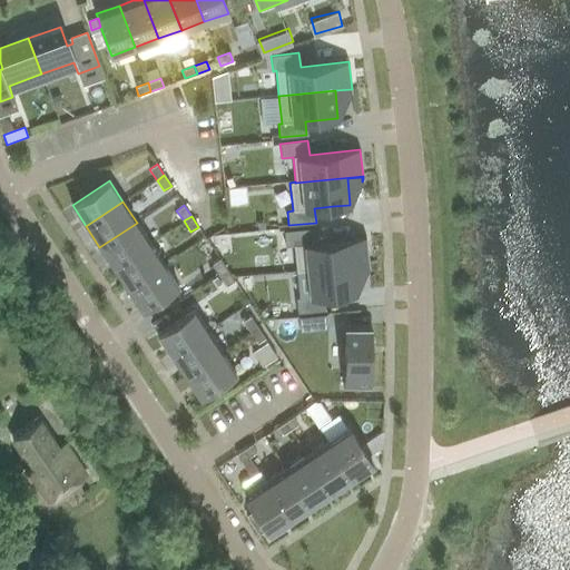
[(137,223),(99,247),(112,267),(150,243),(137,223)]
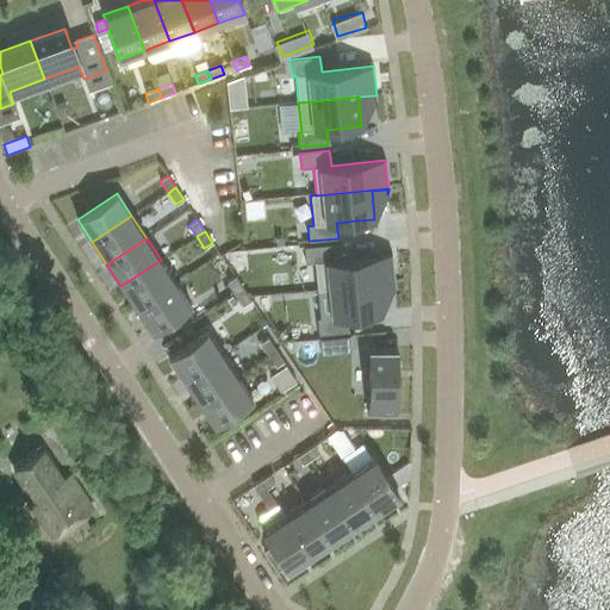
[(379,284),(394,282),(392,253),(341,259),(338,243),(304,247),(305,263),(315,262),(317,290),(328,288),(379,284)]
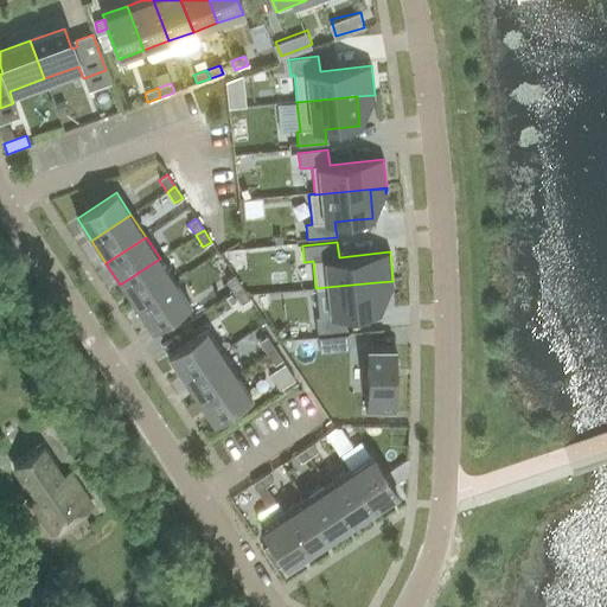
[(160,259),(120,285),(135,307),(174,281),(160,259)]
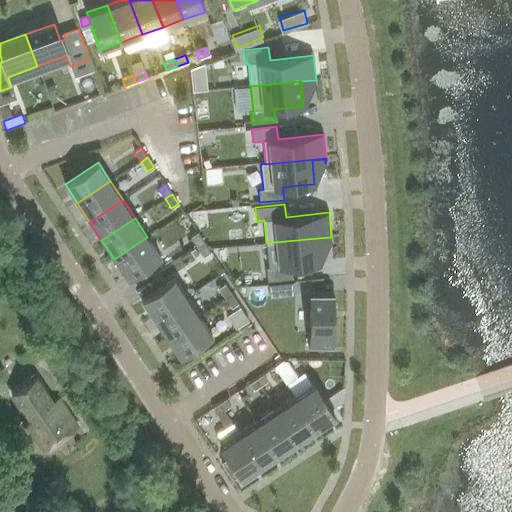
[(190,237),(197,247),(204,242),(197,233),(190,237)]
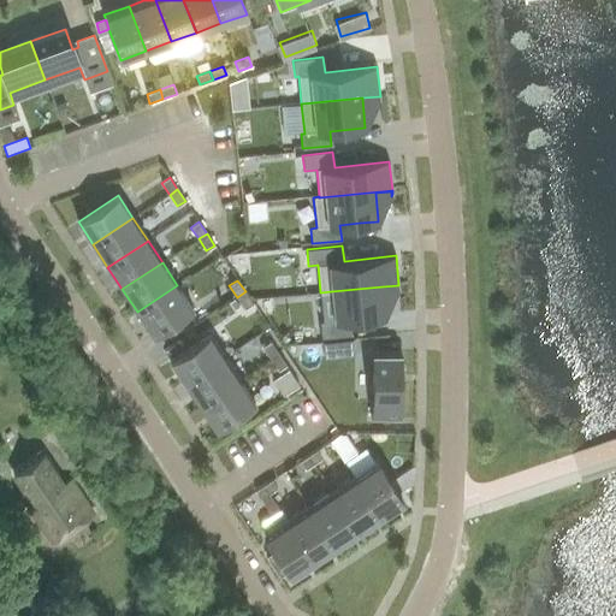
[(177,285),(137,312),(152,335),(191,307),(177,285)]
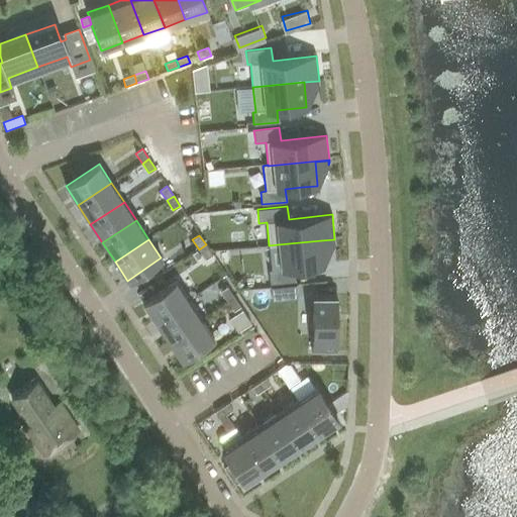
[(281,269),(268,270),(270,284),(295,281),(293,268),(322,266),(323,264),(321,240),(278,244),(281,269)]
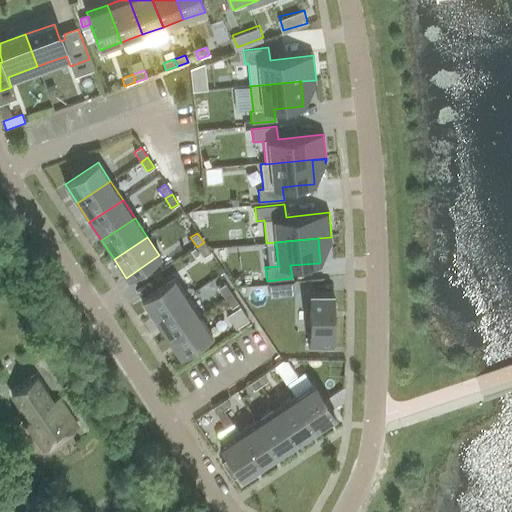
[(204,242),(197,247),(203,257),(210,252),(204,242)]
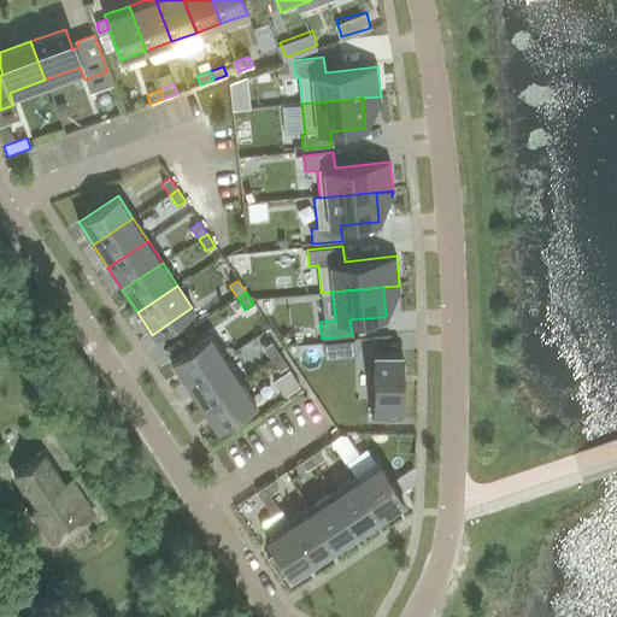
[(210,335),(170,362),(184,385),(225,358),(210,335)]
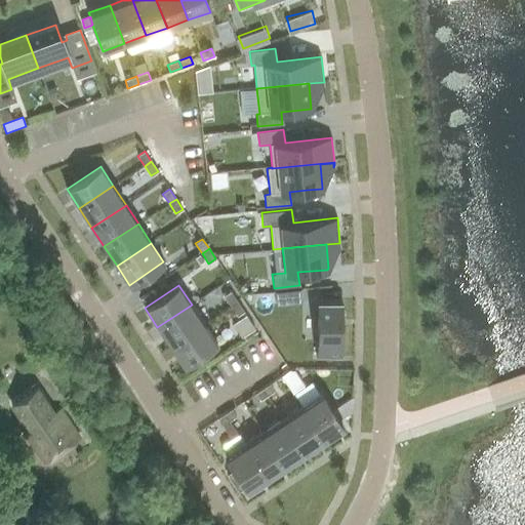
[(299,289),(274,292),(276,306),(301,304),(299,289)]
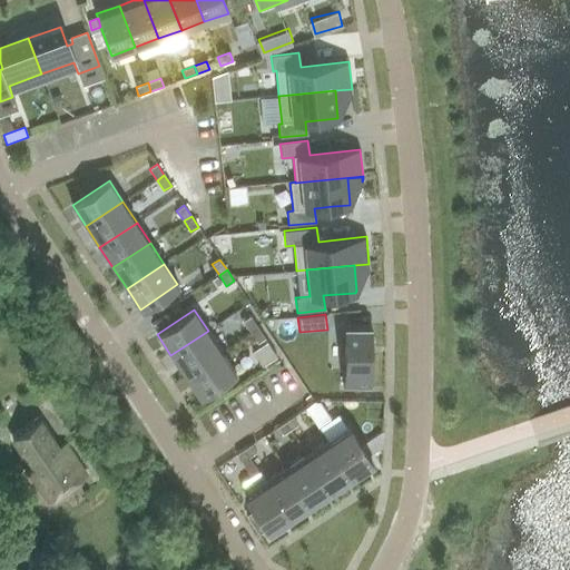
[(243,321),(249,332),(257,327),(251,316),(243,321)]
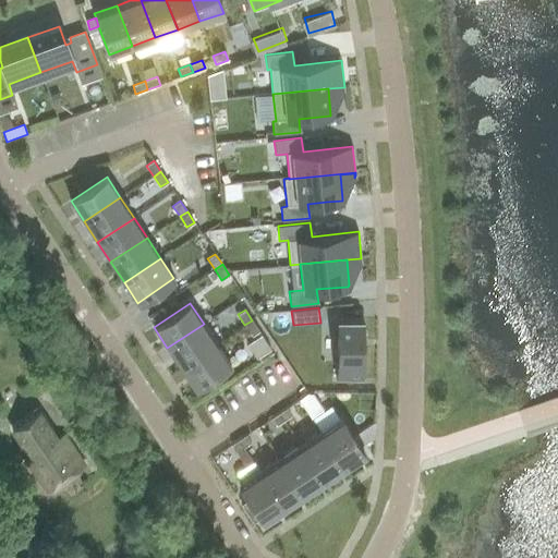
[(336,318),(336,380),(363,380),(363,319),(336,318)]
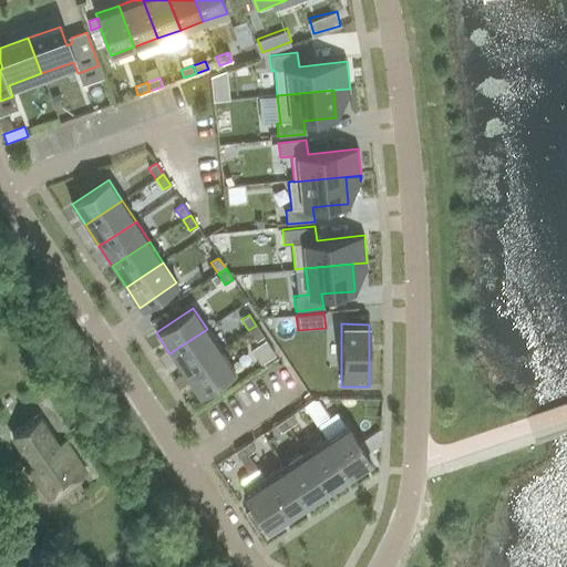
[(256,326),(248,330),(256,341),(264,337),(256,326)]
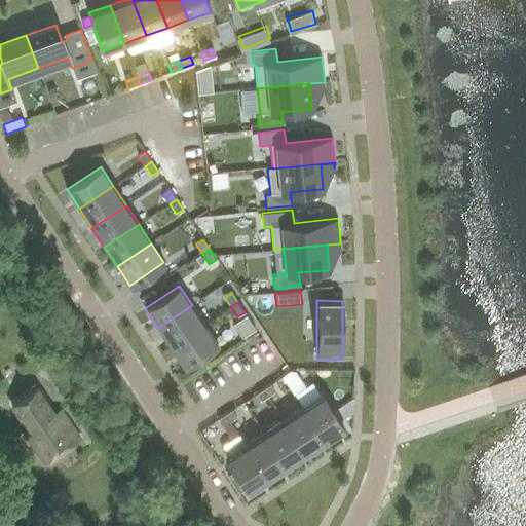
[(192,305),(157,328),(170,346),(204,324),(192,305)]
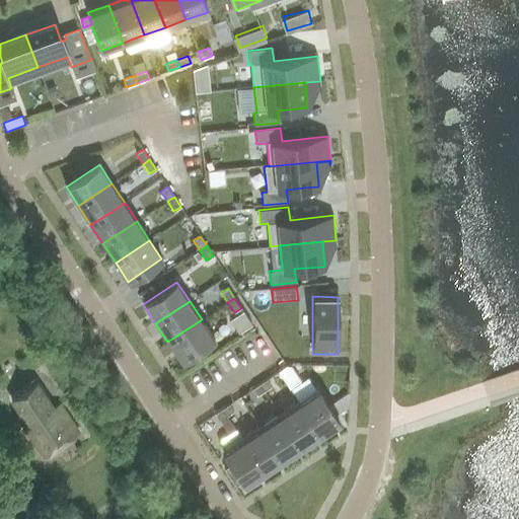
[(243,312),(230,320),(238,332),(251,324),(243,312)]
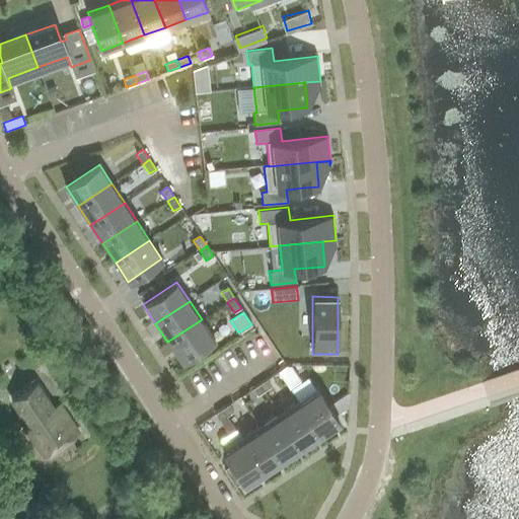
[(214,339),(202,319),(167,342),(180,361),(214,339)]
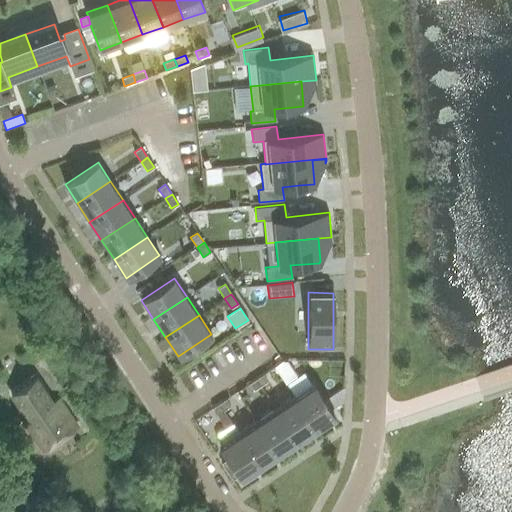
[(296,376),(286,361),(283,361),(274,367),(285,383),(296,376)]
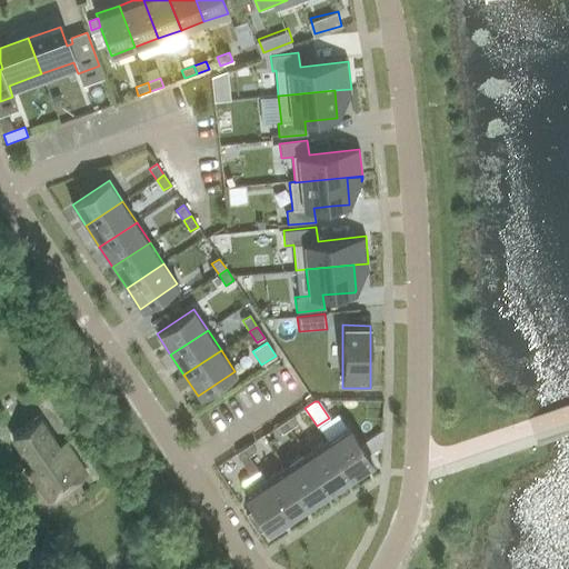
[(297,423),(291,417),(285,421),(289,428),(297,423)]
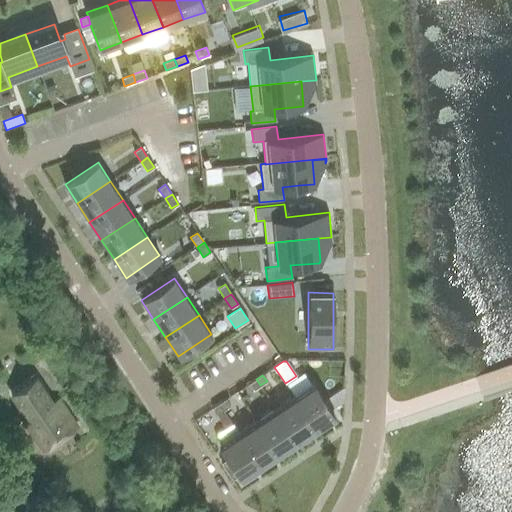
[(36,377),(11,394),(27,419),(22,423),(42,453),(78,428),(58,398),(52,402),(36,377)]
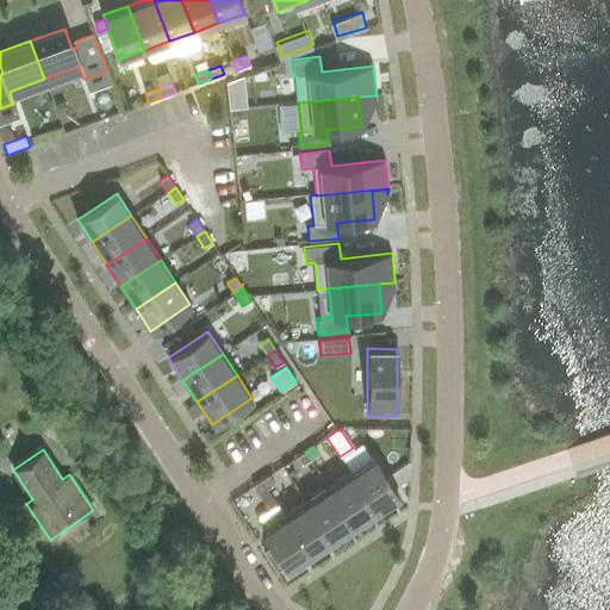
[(305,452),(298,456),(303,464),(310,459),(305,452)]
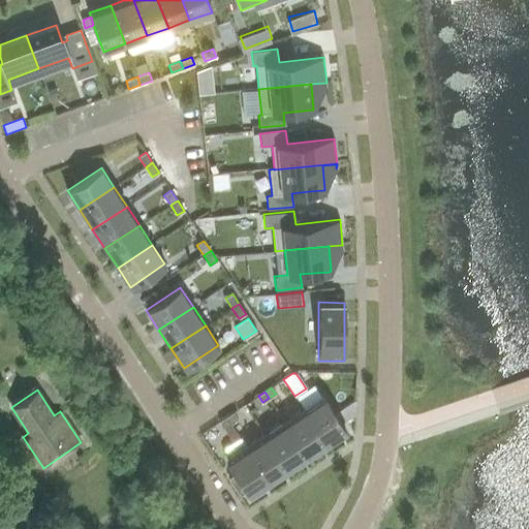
[(323,396),(304,409),(327,443),(347,430),(323,396)]
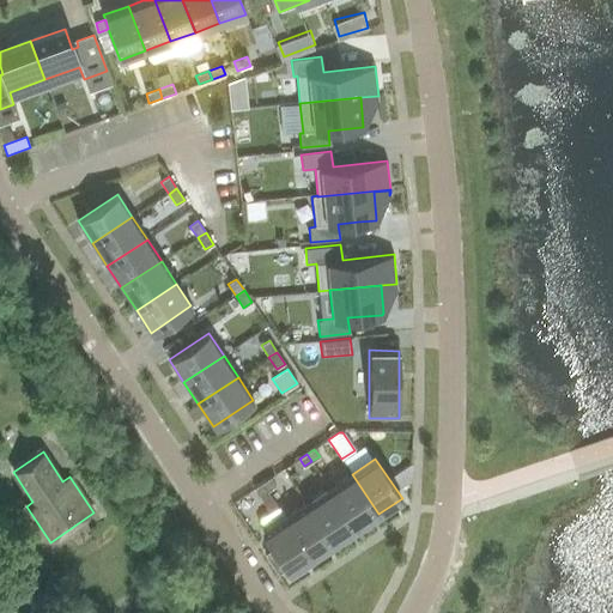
[(352,474),(329,490),(357,529),(378,514),(352,474)]
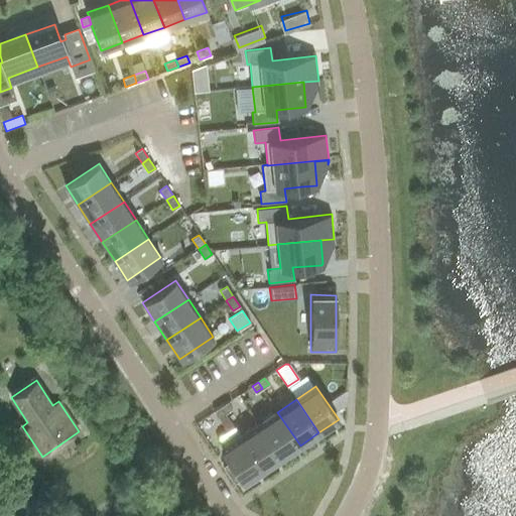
[(232,408),(228,402),(221,407),(225,412),(232,408)]
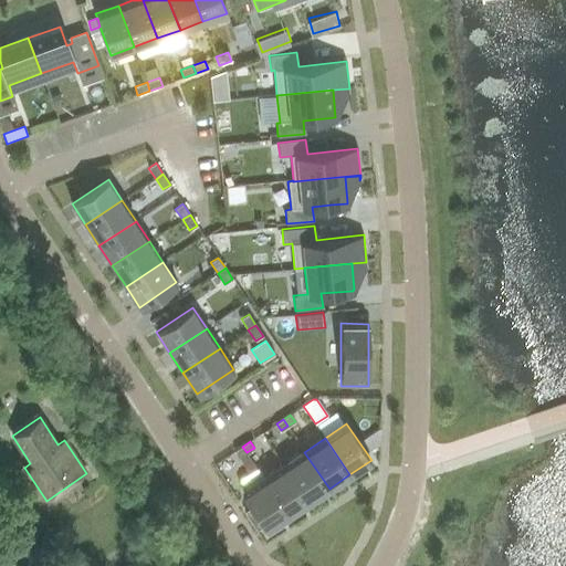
[(242,447),(236,451),(240,458),(247,452),(242,447)]
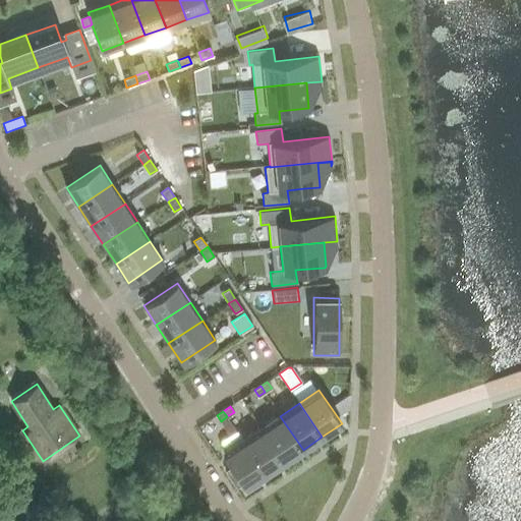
[(280,416),(262,428),(284,462),(303,450),(280,416)]
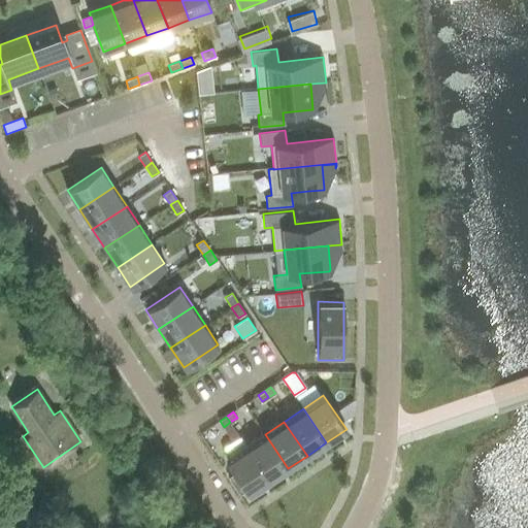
[(265,434),(245,448),(268,482),(288,468),(265,434)]
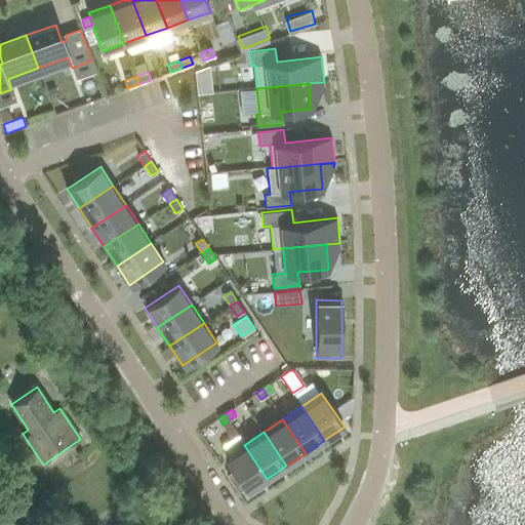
[(244,445),(225,458),(247,492),(267,479),(244,445)]
